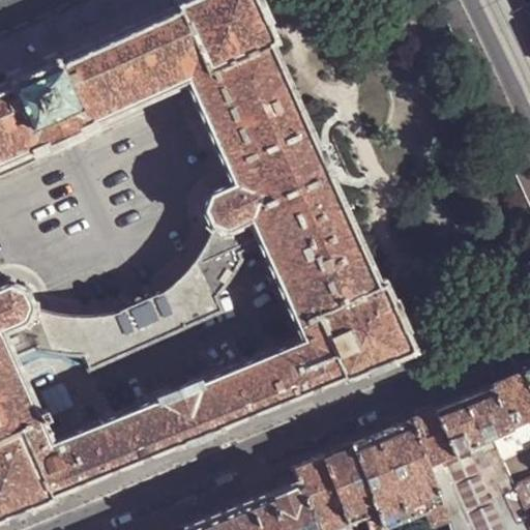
[(0,519),(2,519),(2,520),(4,519),(5,522),(11,519),(10,517),(29,508),(31,511),(35,509),(36,508),(35,506),(36,505),(48,500),(48,501),(53,498),(55,497),(55,495),(57,494),(57,493),(74,486),(76,484),(77,486),(89,480),(89,479),(108,471),(109,472),(121,467),(140,458),(141,460),(153,453),(173,445),(173,446),(175,445),(175,446),(184,442),(185,444),(190,442),(189,439),(209,431),(211,434),(216,432),(215,430),(224,425),(226,424),(226,423),(245,415),(245,416),(258,411),(277,403),(277,404),(290,398),(310,389),(310,390),(323,385),(342,377),(345,376),(346,378),(348,378),(354,376),(353,375),(364,371),(364,372),(366,371),(367,374),(372,372),(373,371),(372,370),(391,361),(392,363),(399,361),(396,358),(399,357),(409,352),(410,353),(415,351),(415,350),(417,350),(416,347),(417,347),(416,345),(414,341),(410,329),(412,328),(409,321),(407,322),(399,303),(401,303),(398,296),(395,297),(394,295),(390,286),(387,280),(386,280),(385,276),(381,278),(380,276),(374,262),(375,262),(372,256),(371,256),(364,241),(362,235),(361,235),(355,221),(352,213),(346,199),(344,194),(343,194),(335,176),(322,146),(315,129),(312,122),(312,123),(305,108),(302,100),(302,101),(293,80),(287,65),(284,59),(277,45),(276,41),(282,39),(275,25),(272,21),(275,20),(272,12),(270,13),(263,0),(176,0),(174,1),(176,5),(168,8),(169,9),(155,15),(146,18),(147,19),(135,24),(134,24),(125,28),(113,33),(104,37),(105,37),(91,43),(91,42),(83,47),(83,48),(70,53),(62,57),(61,54),(58,55),(57,52),(42,58),(45,62),(23,72),(22,67),(6,74),(8,77),(6,78),(7,81),(0,83),(0,519)]
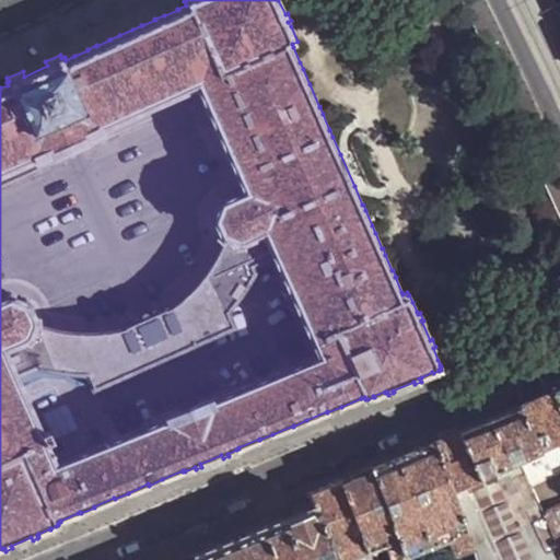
[(534,400),(521,406),(540,450),(559,440),(559,403),(556,392),(534,400)]
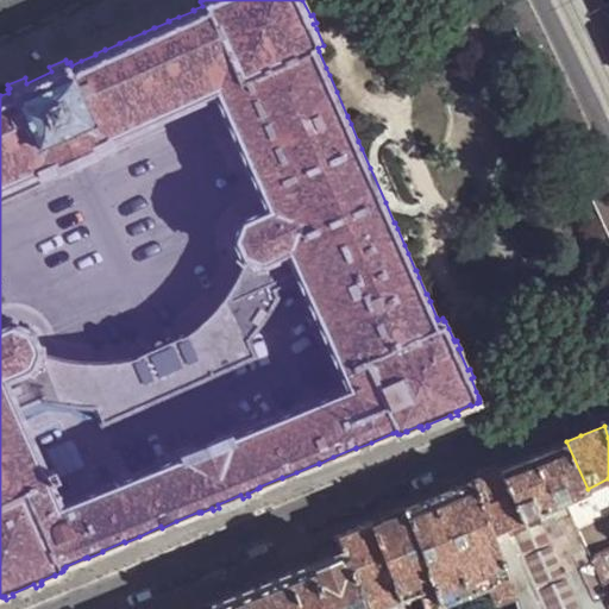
[(518,460),(501,468),(522,518),(565,500),(588,489),(566,441),(548,449),(518,460)]
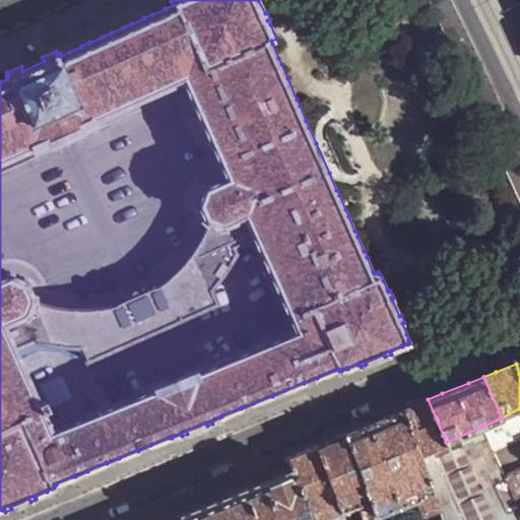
[(414,405),(405,408),(426,476),(428,475),(438,507),(442,519),(519,519),(519,509),(518,506),(503,472),(482,427),(446,442),(428,399),(414,405)]
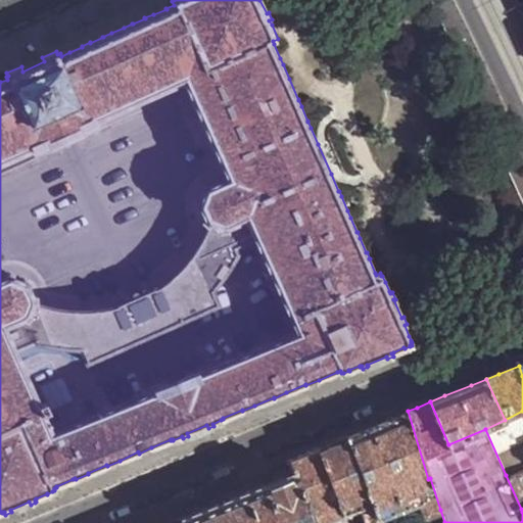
[(375,424),(347,435),(373,503),(379,518),(419,502),(424,516),(440,510),(430,478),(428,479),(408,411),(375,424)]
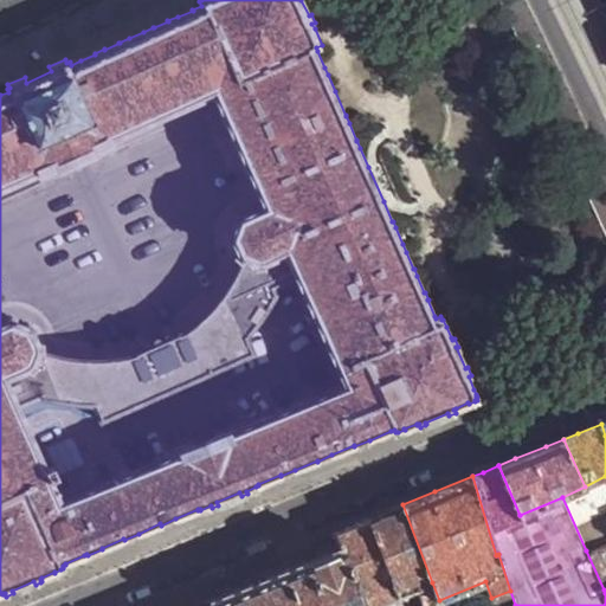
[(605,476),(585,487),(562,497),(586,550),(605,541),(605,476)]
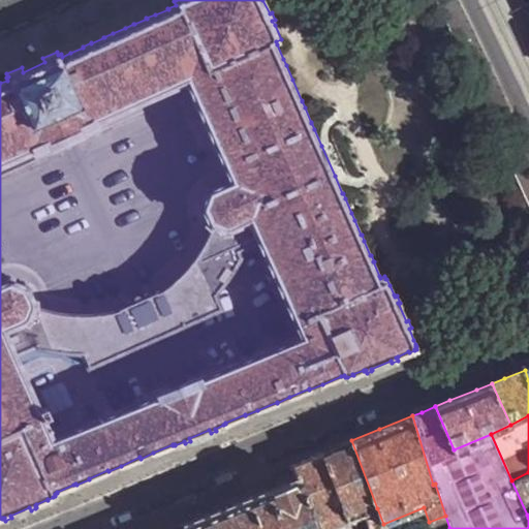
[(334,448),(322,453),(348,520),(365,514),(377,508),(351,440),(334,448)]
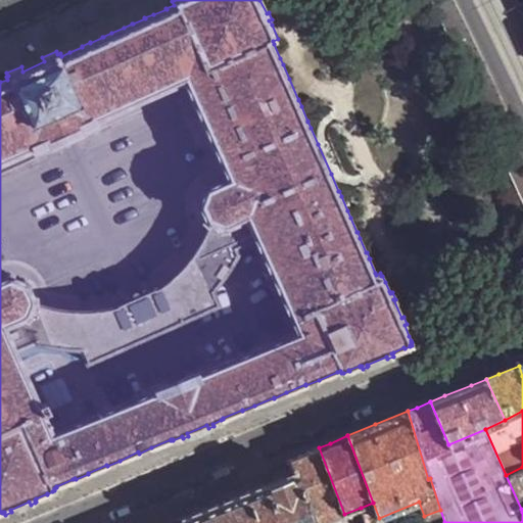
[(291,459),(289,460),(294,472),(295,472),(315,522),(323,522),(333,519),(344,514),(319,447),(306,453),(291,459)]
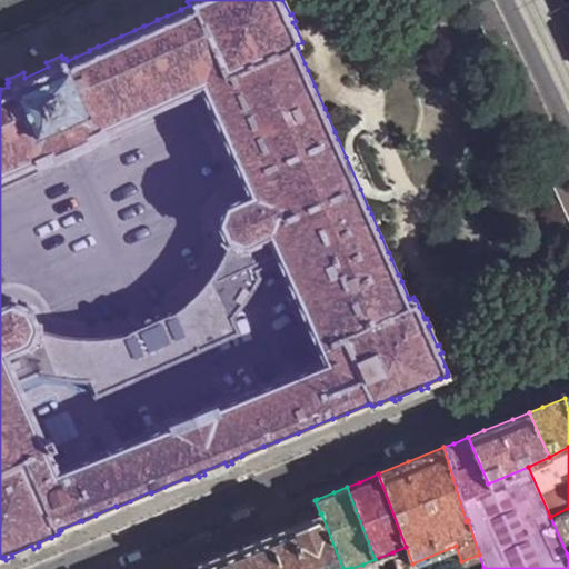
[(568,508),(550,517),(567,553),(568,552),(568,508)]
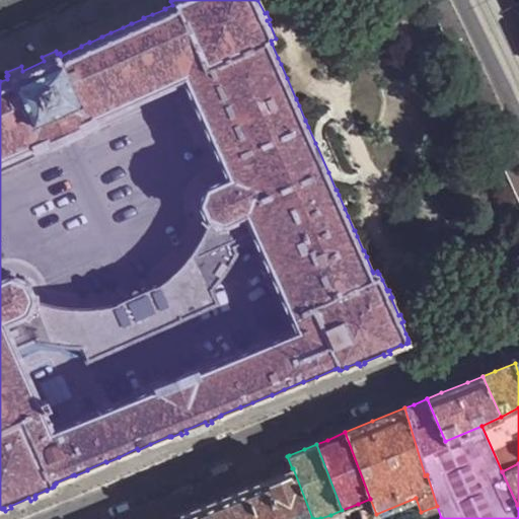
[(232,493),(178,515),(179,518),(312,518),(293,468),(292,468),(232,493)]
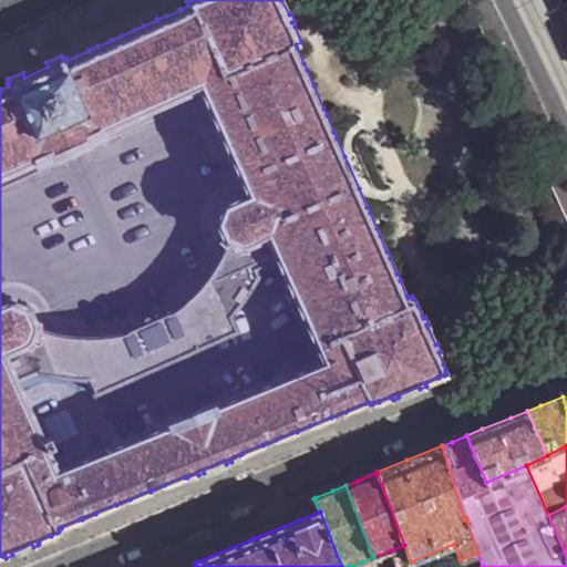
[(404,545),(391,550),(398,566),(412,566),(411,562),(404,545)]
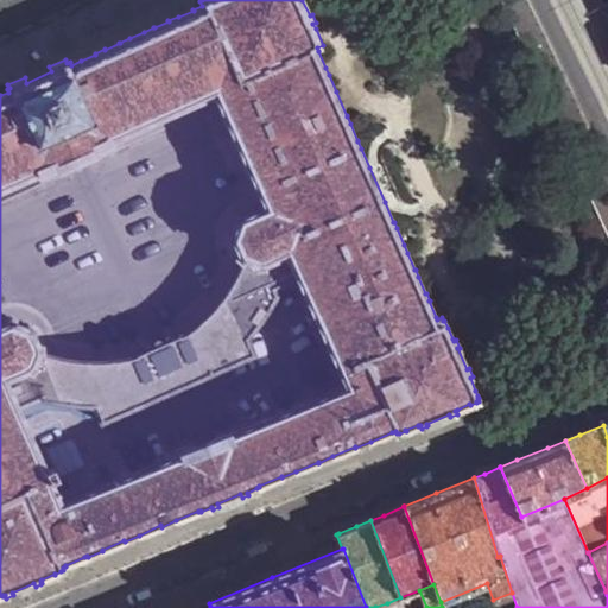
[(404,607),(400,597),(387,603),(388,607),(404,607)]
